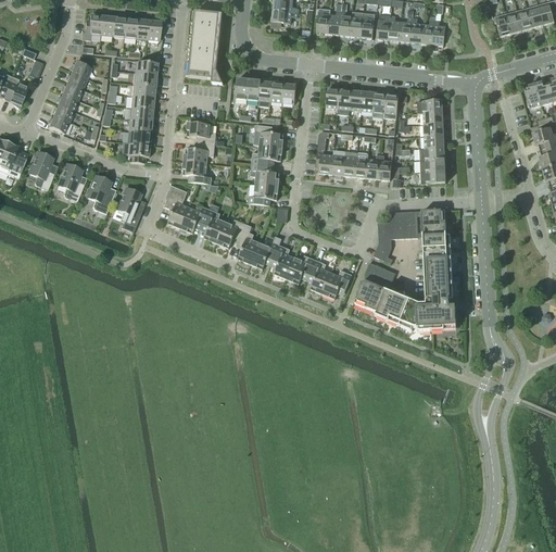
[(291,7),(292,0),(274,0),(273,9),(297,11),(297,7),(291,7)]
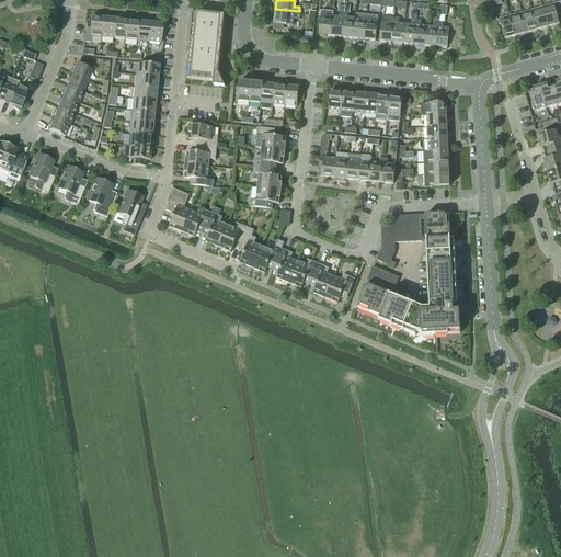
[(557,13),(560,11),(560,1),(560,0),(556,0),(541,3),(548,24),(559,21),(557,13)]
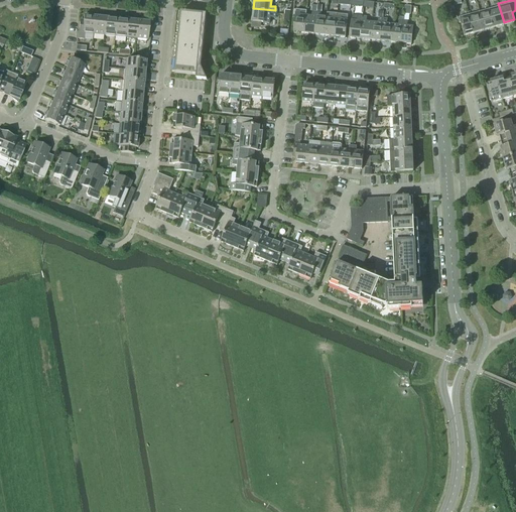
[(494,24),(504,22),(498,3),(488,6),(494,24)]
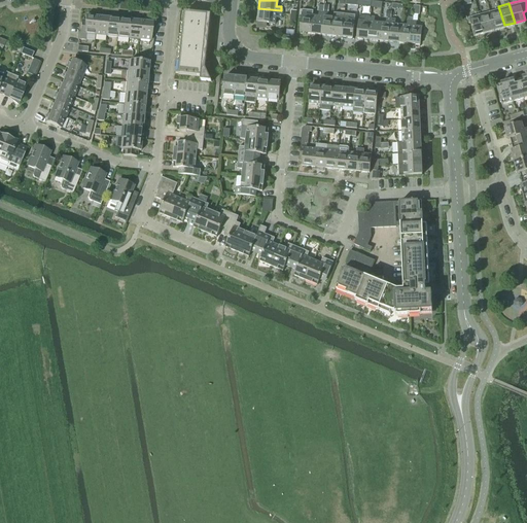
[(313,7),(307,7),(303,6),(300,29),(311,31),(313,13),(313,7)]
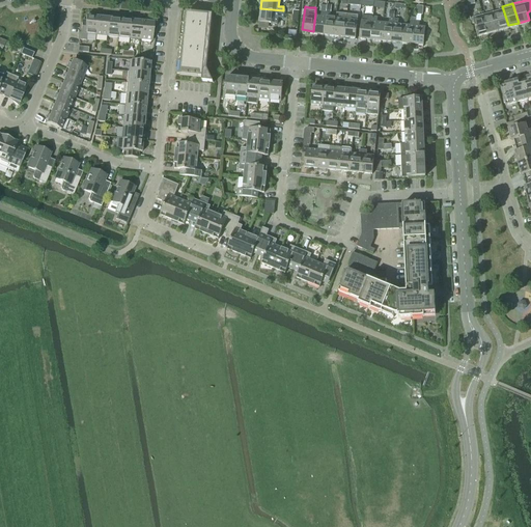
[(498,28),(508,25),(502,6),(493,9),(498,28)]
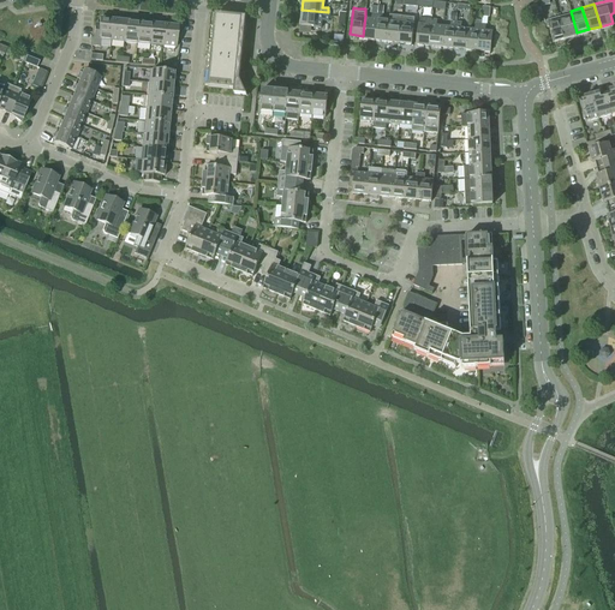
[(246,91),(239,76),(245,13),(215,10),(208,83),(233,85),(233,90),(246,91)]
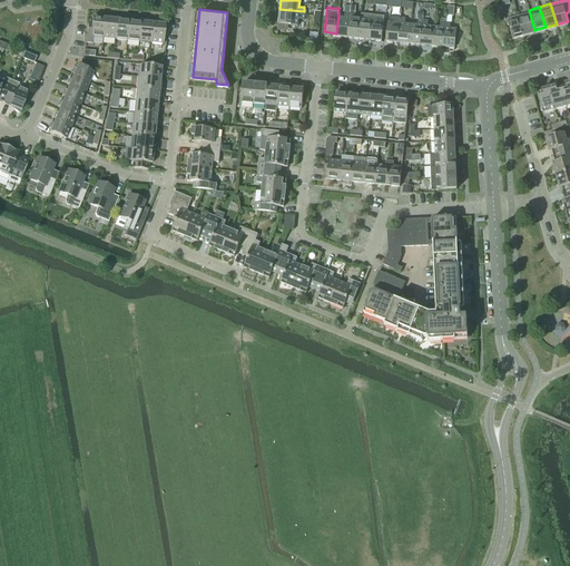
[(304,17),(304,11),(279,9),(278,21),(297,22),(297,16),(304,17)]
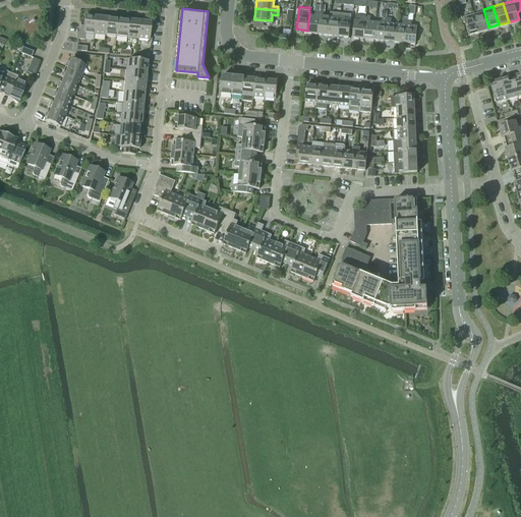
[(317,32),(320,8),(315,8),(314,13),(309,13),(307,31),(317,32)]
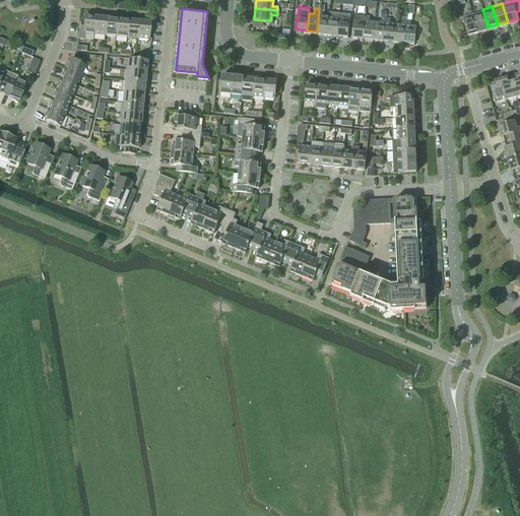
[(327,33),(329,15),(323,14),(323,9),(319,8),(317,31),(327,33)]
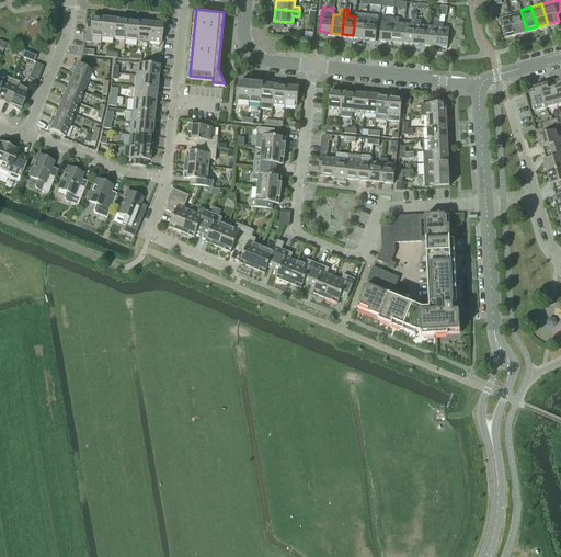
[(364,36),(366,11),(355,10),(355,16),(353,35),(364,36)]
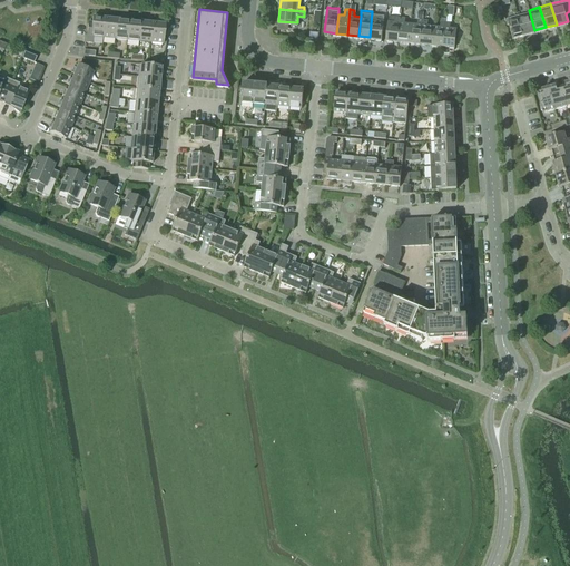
[(523,33),(534,30),(529,10),(518,12),(523,33)]
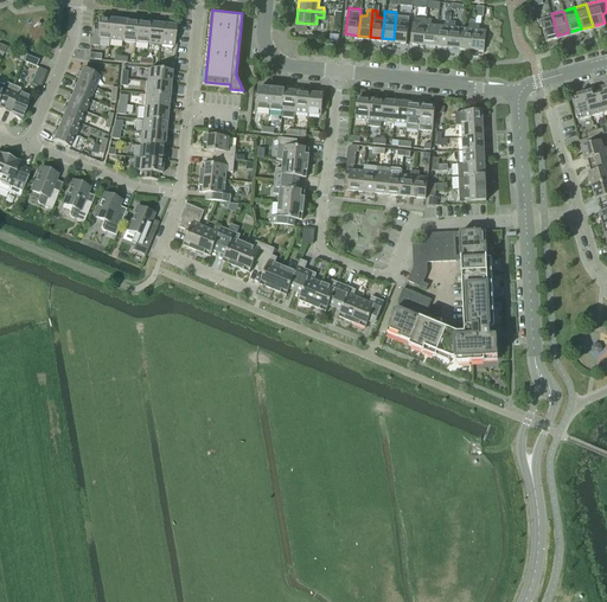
[(406,40),(408,20),(409,13),(396,12),(394,39),(406,40)]
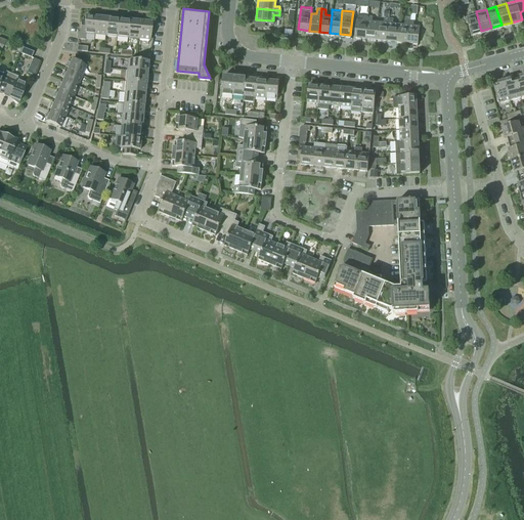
[(471,34),(481,31),(476,11),(466,14),(471,34)]
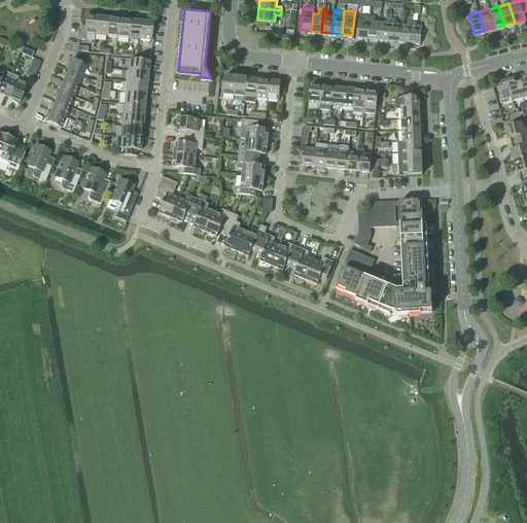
[(370,13),(365,12),(359,12),(358,18),(356,35),(367,36),(370,13)]
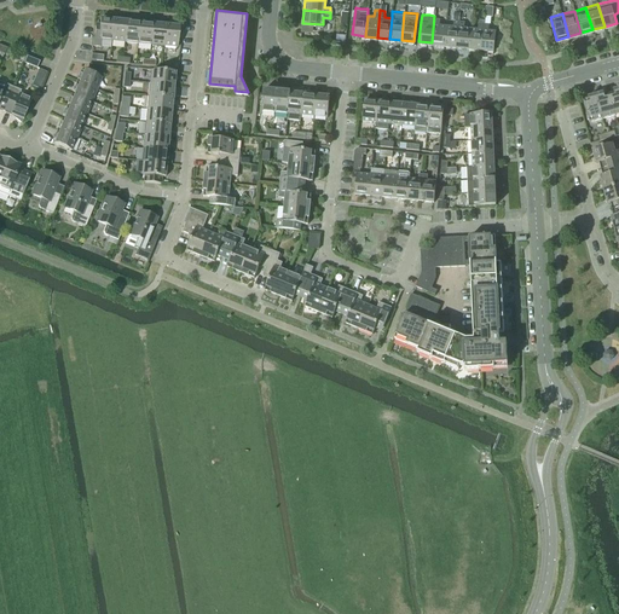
[(111,38),(114,17),(100,16),(99,21),(96,21),(93,44),(100,44),(100,36),(111,38)]
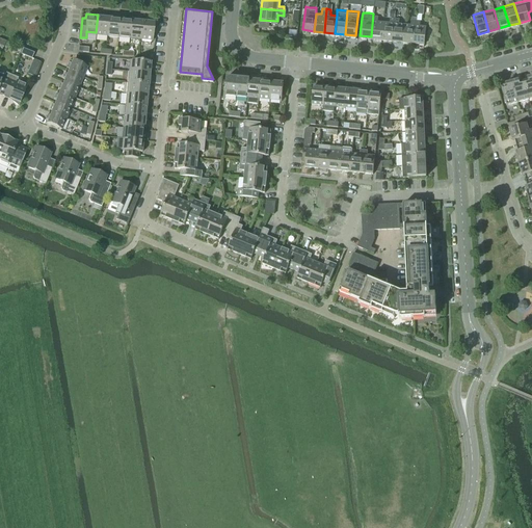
[(381,37),(383,20),(377,20),(377,14),(373,14),(371,36),(381,37)]
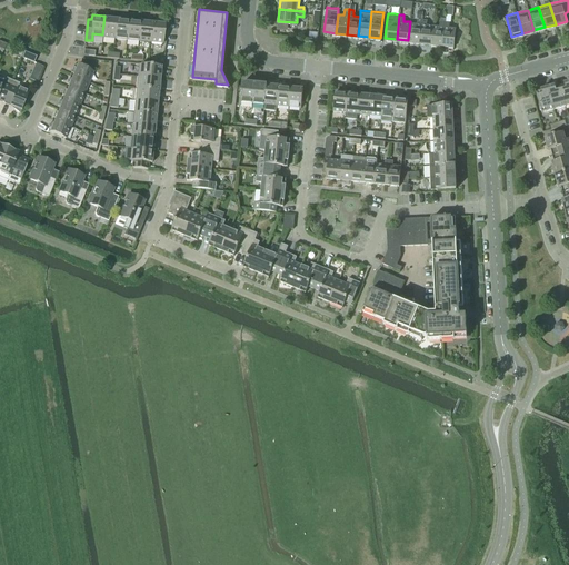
[(115,36),(117,17),(105,16),(102,35),(115,36)]
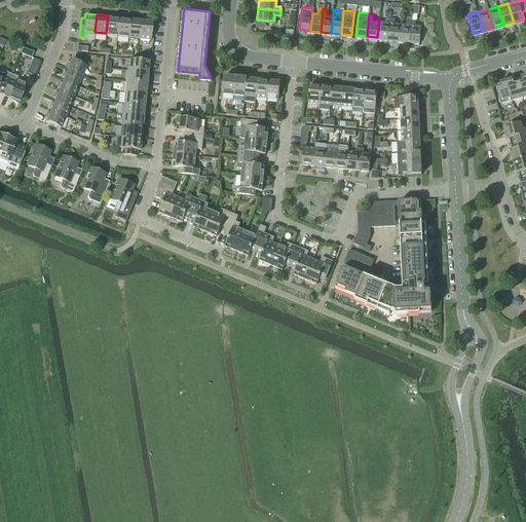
[(117,34),(118,16),(108,15),(106,33),(117,34)]
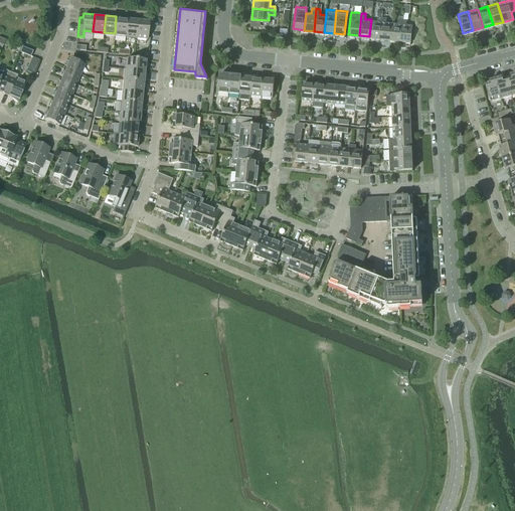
[(379,37),(381,15),(377,15),(376,20),(371,19),(369,36),(379,37)]
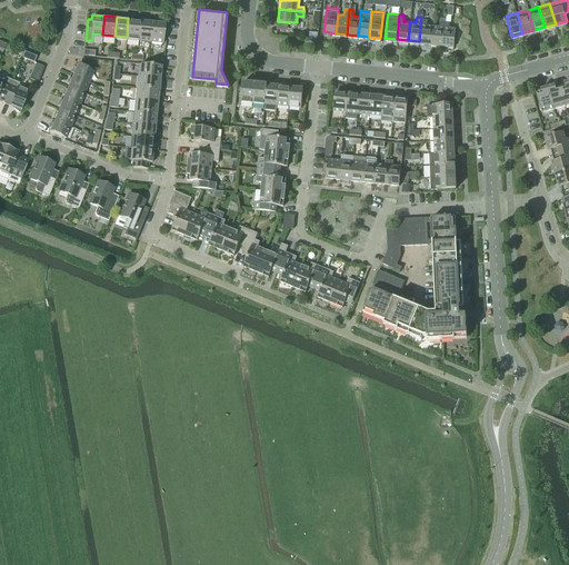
[(431,42),(432,23),(426,23),(427,17),(421,17),(419,41),(431,42)]
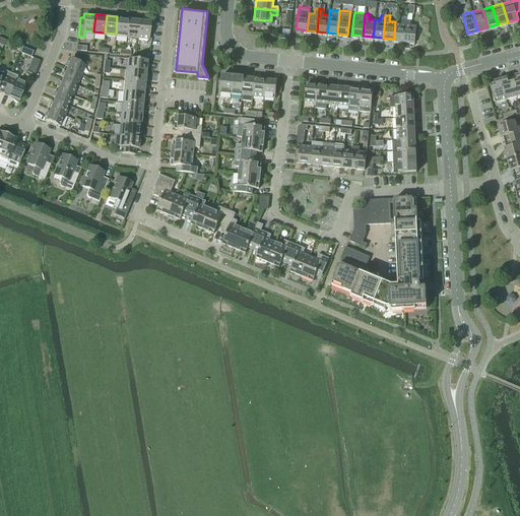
[(126,35),(128,17),(117,16),(116,34),(126,35)]
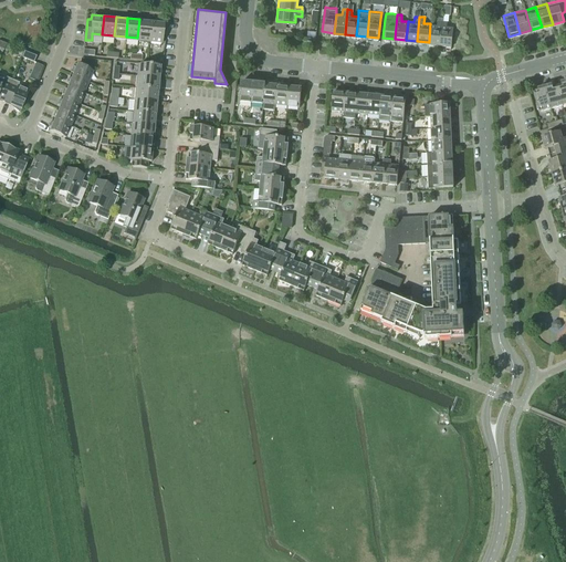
[(149,39),(152,20),(139,19),(137,38),(149,39)]
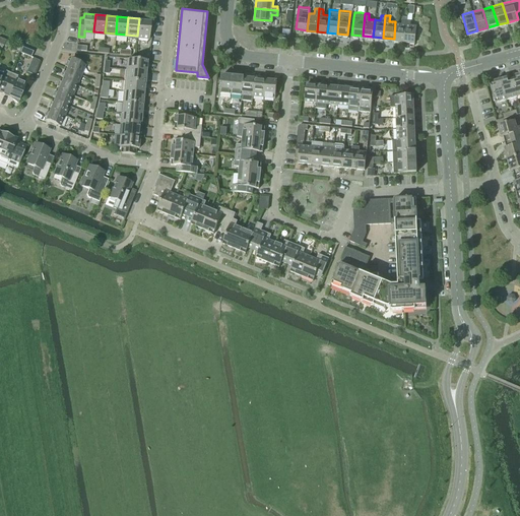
[(395,21),(394,39),(403,40),(406,17),(401,17),(401,22),(395,21)]
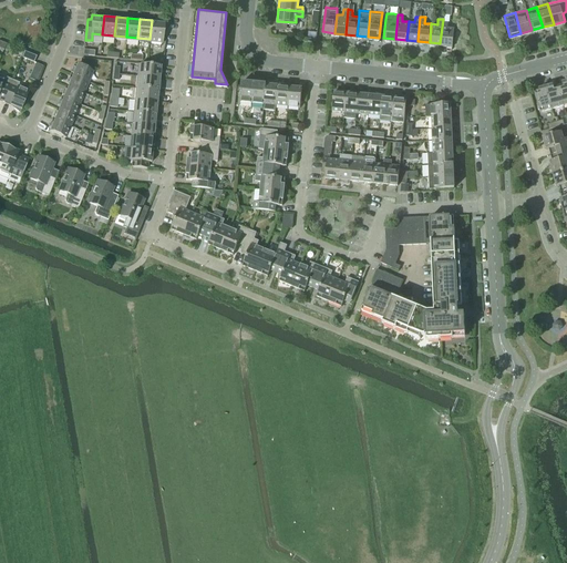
[(447,20),(443,19),(440,43),(452,44),(453,26),(446,26),(447,20)]
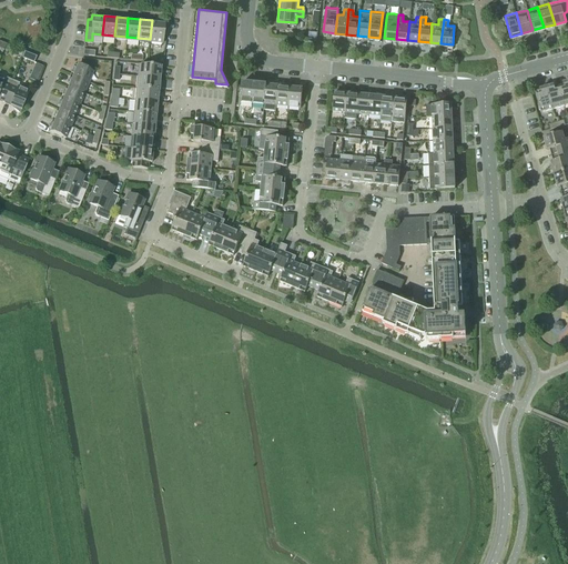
[(152,20),(150,39),(162,41),(164,21),(152,20)]
